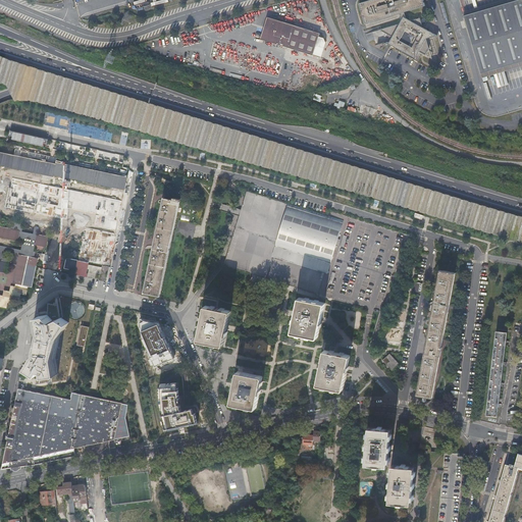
[(366,22),(401,12),(402,18),(400,23),(380,29),(393,36),(389,41),(383,43),(383,46),(392,44),(416,57),(419,50),(432,58),(426,38),(437,35),(423,27),(427,20),(422,22),(420,17),(411,20),(406,17),(405,11),(425,4),(423,0),(367,0),(360,2),(363,11),(362,14),(363,15),(366,22)]
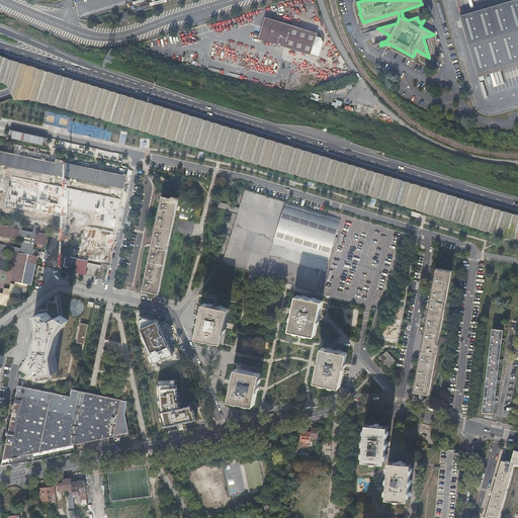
[(511,0),(495,0),(459,10),(460,15),(511,0)]
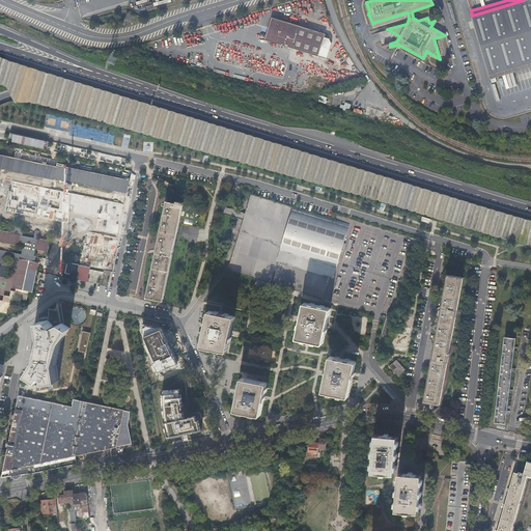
[(530,0),(524,0),(472,16),(490,75),(530,62),(530,0)]
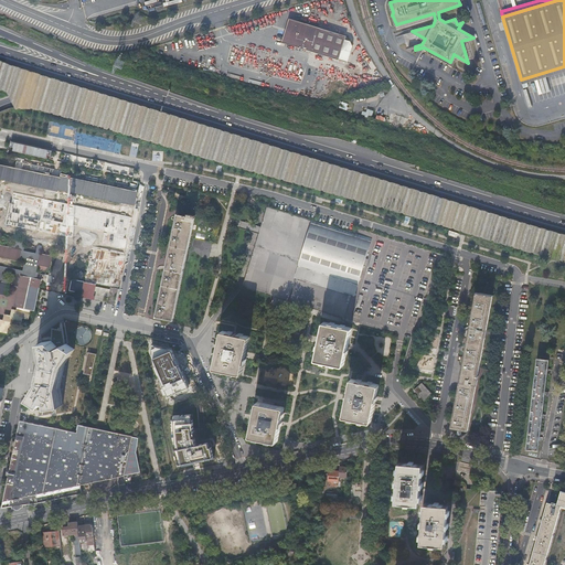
[(290,18),(283,41),(339,59),(347,35),(290,18)]
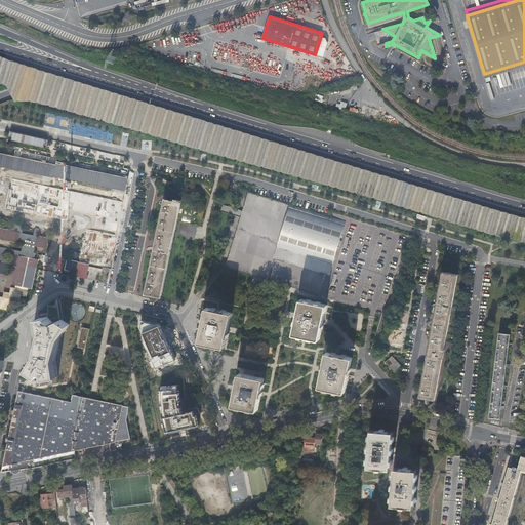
[(524,66),(524,62),(484,74),(485,78),(524,66)]
